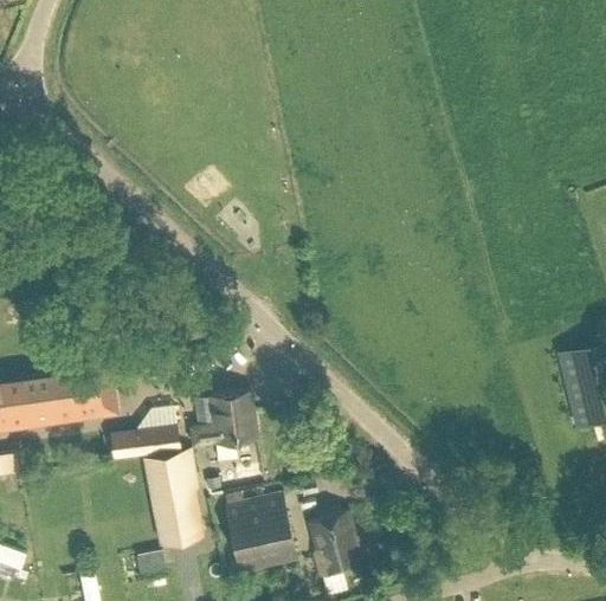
[(554,348),(572,427),(605,420),(605,350),(603,337),(554,348)]
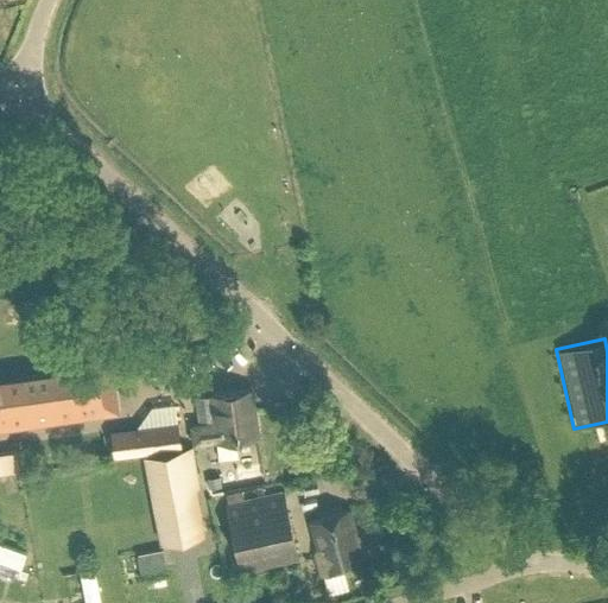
[(0,435),(119,418),(112,367),(0,382),(0,476),(20,475),(17,454),(0,456),(0,435)]
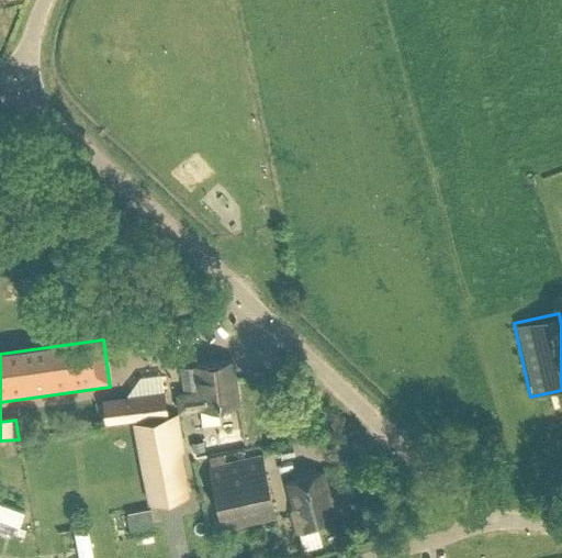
[(238,405),(233,364),(194,368),(194,369),(181,370),(184,395),(177,395),(179,412),(200,410),(200,411),(238,405)]
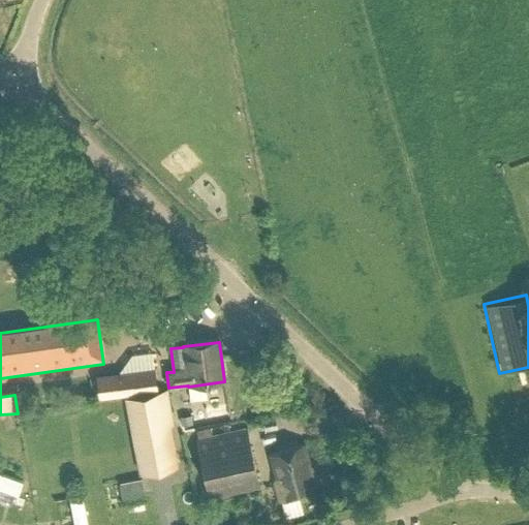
[(134,368),(159,367),(159,357),(134,358),(134,368)]
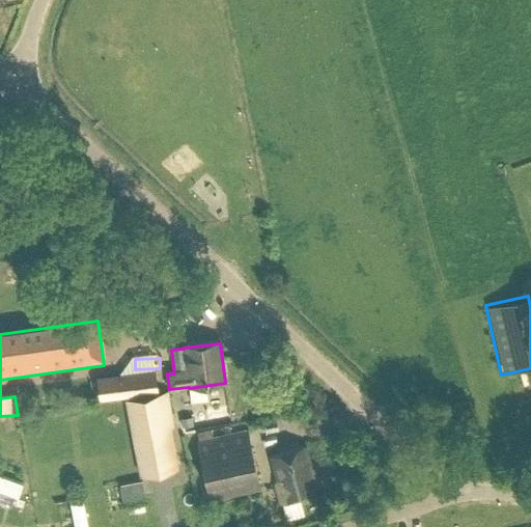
[(118,377),(96,380),(100,401),(159,394),(156,372),(118,377)]
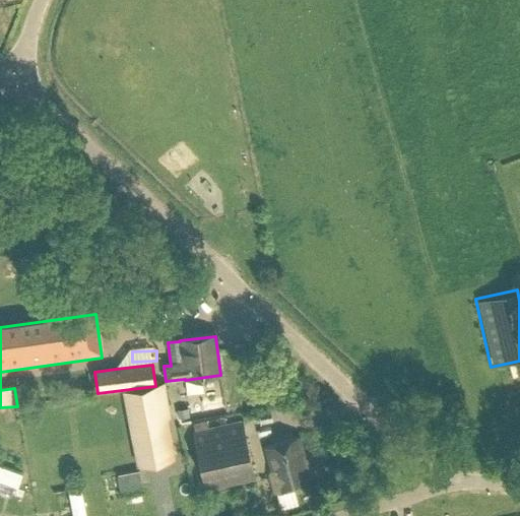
[(129,426),(137,468),(175,461),(161,387),(124,394),(129,426)]
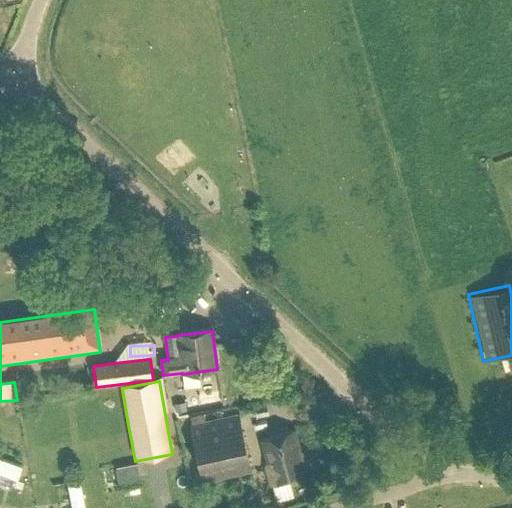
[(250,474),(237,417),(190,427),(203,484),(250,474)]
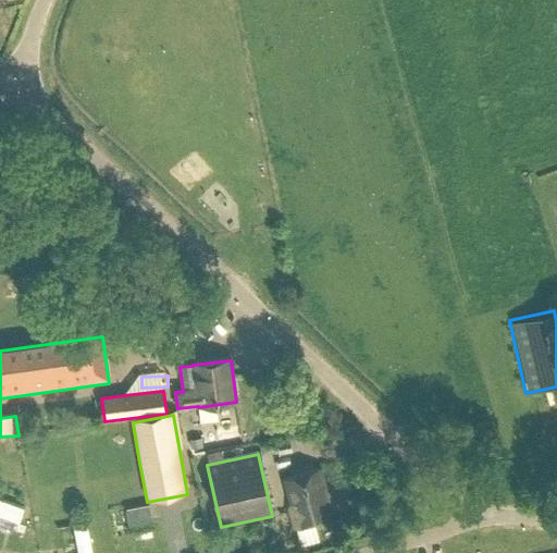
[(326,494),(320,469),(283,480),(292,508),(287,510),(294,530),(337,518),(331,492),(326,494)]
